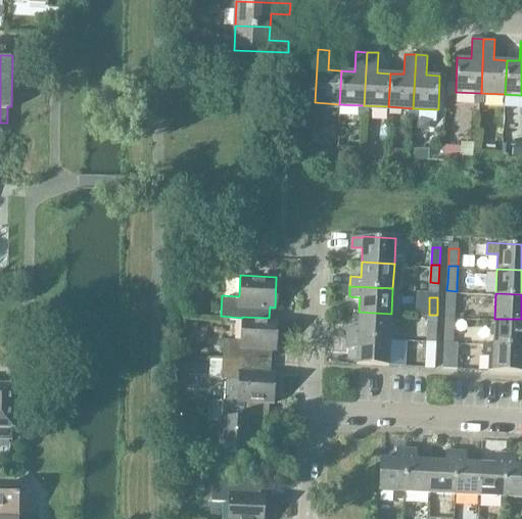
[(446,298),(445,316),(455,316),(456,298),(446,298)]
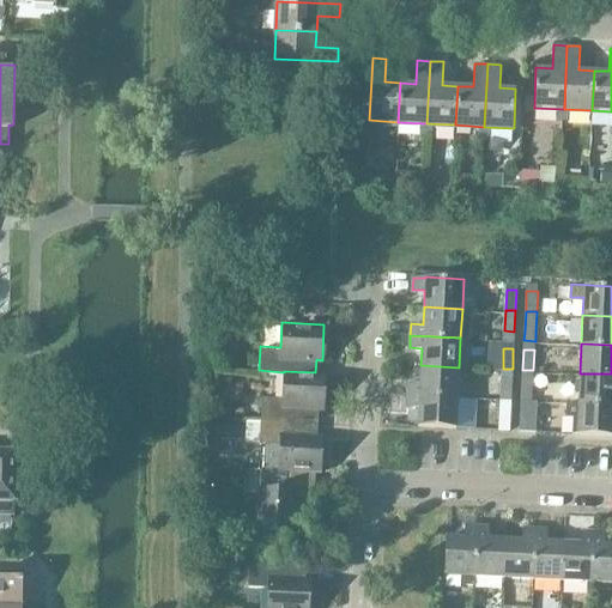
[(459,368),(420,365),(419,382),(407,382),(407,394),(458,396),(459,368)]
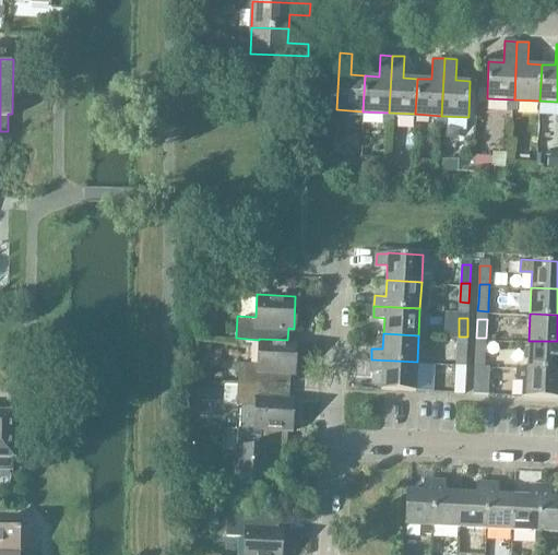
[(467,337),(459,337),(458,355),(466,355),(467,337)]
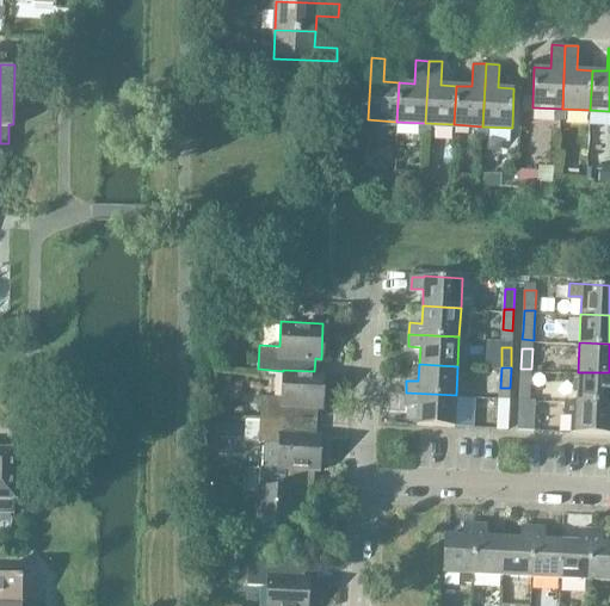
[(519,389),(519,396),(530,397),(531,389),(531,369),(521,369),(519,389)]
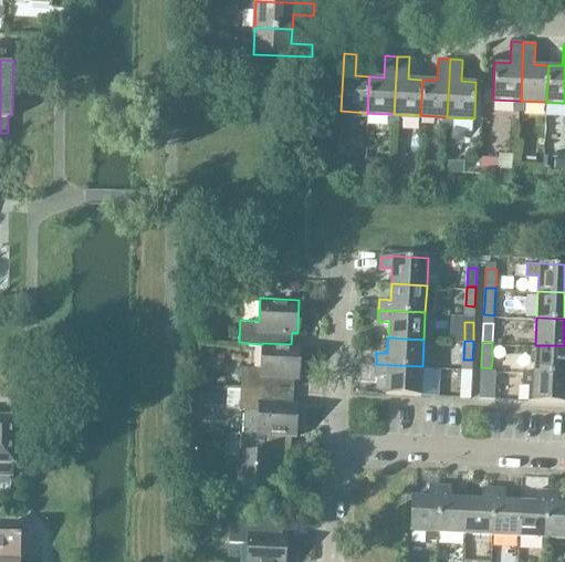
[(240,365),(239,386),(294,389),(295,376),(300,377),(301,345),(291,344),(262,343),(262,344),(261,366),(240,365)]
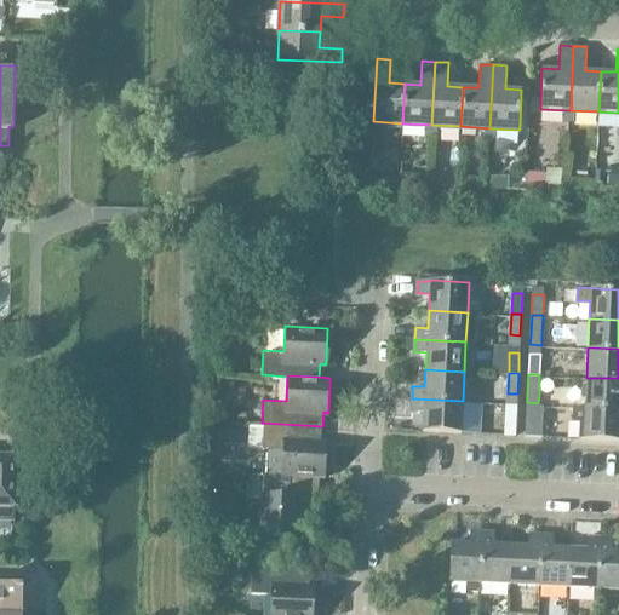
[(618,378),(586,378),(584,407),(618,408),(618,378)]
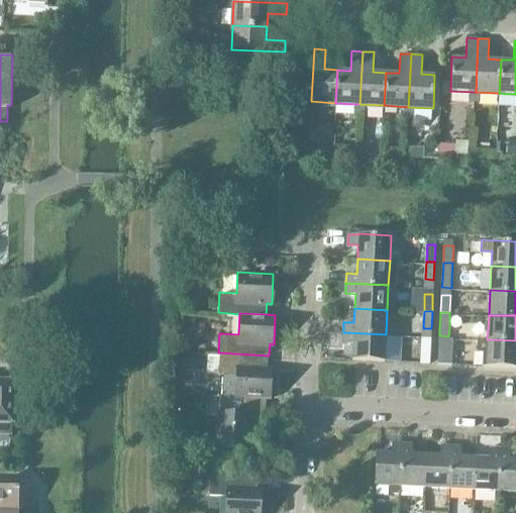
[(386,334),(343,332),(342,341),(352,342),(352,357),(384,358),(386,334)]
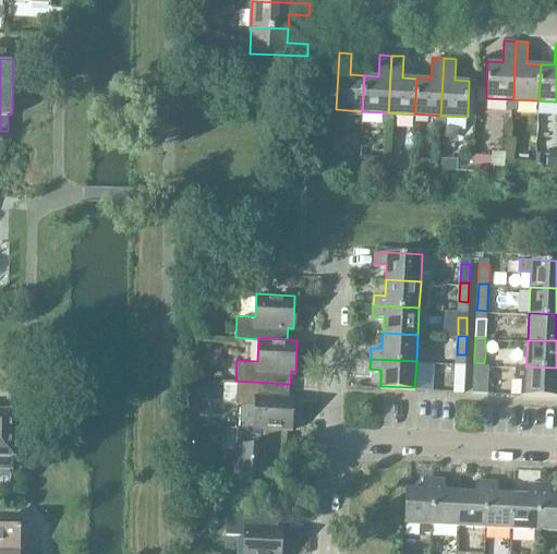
[(474,362),(473,390),(488,390),(489,363),(484,363),(474,362)]
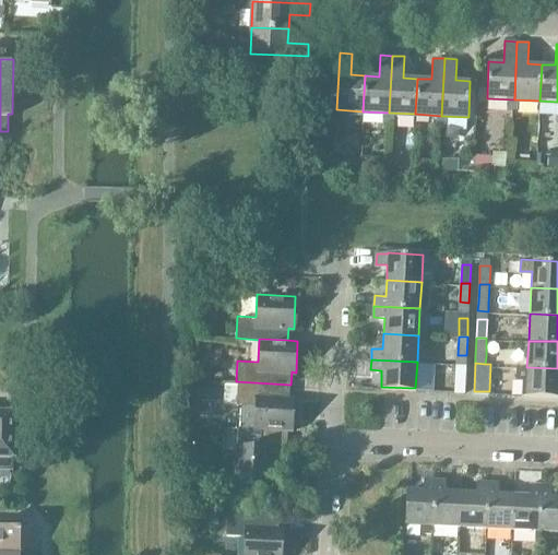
[(522,378),(521,393),(557,394),(557,368),(526,367),(517,366),(515,378),(522,378)]
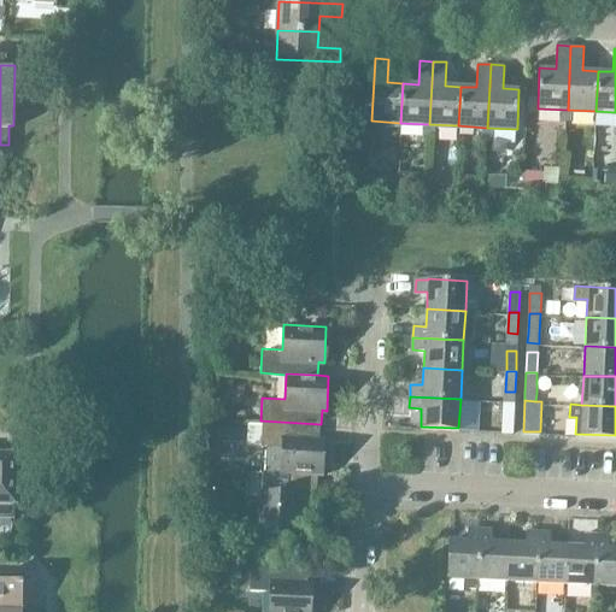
[(514,410),(504,410),(503,429),(512,430),(514,410)]
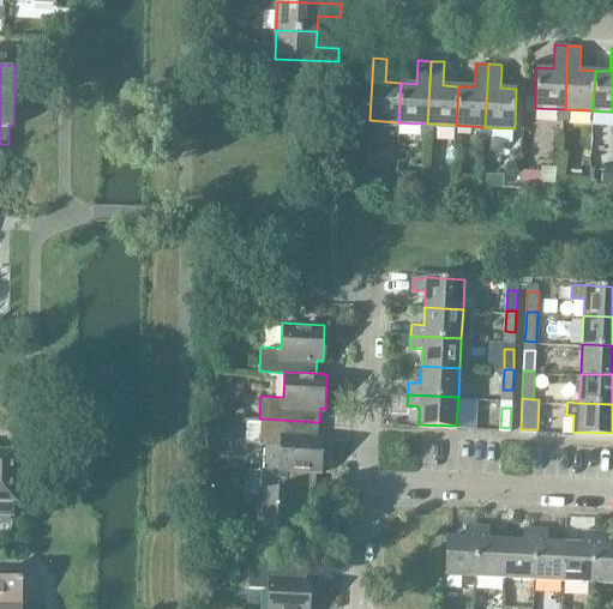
[(245,417),(244,441),(258,441),(259,418),(245,417)]
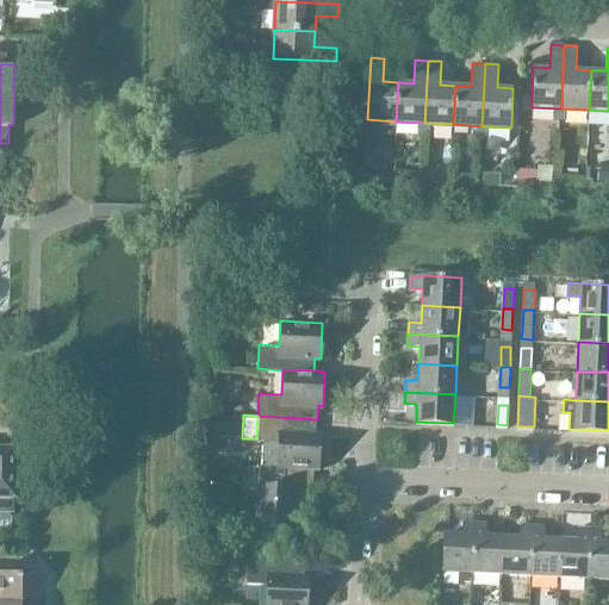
[(262,438),(261,463),(315,467),(319,467),(322,432),(317,432),(317,419),(258,416),(258,438),(262,438)]
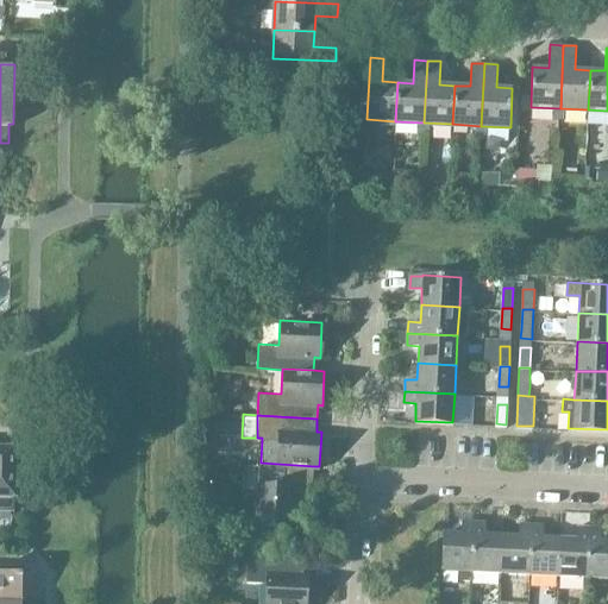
[(0,508),(14,509),(16,480),(20,480),(20,461),(16,461),(16,441),(0,440),(0,508)]
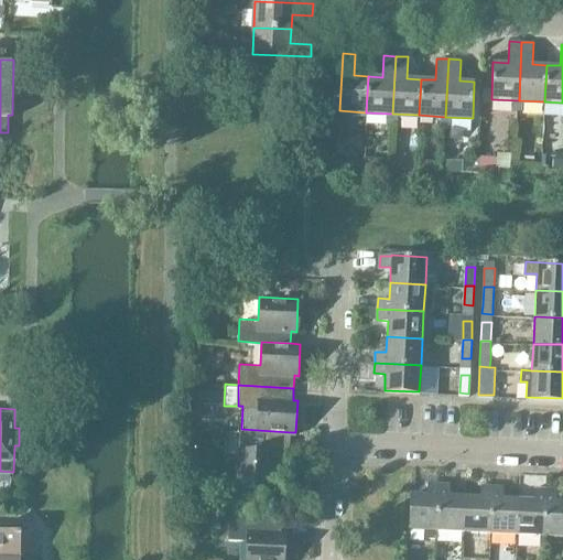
[(241,429),(240,429),(237,487),(270,488),(270,472),(289,473),(291,432),(241,429)]
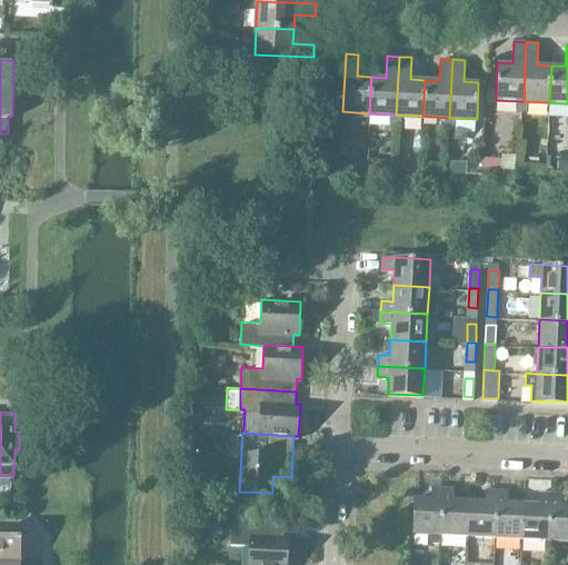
[(414,532),(429,533),(428,539),(440,541),(441,533),(444,486),(432,485),(431,498),(416,497),(414,532)]
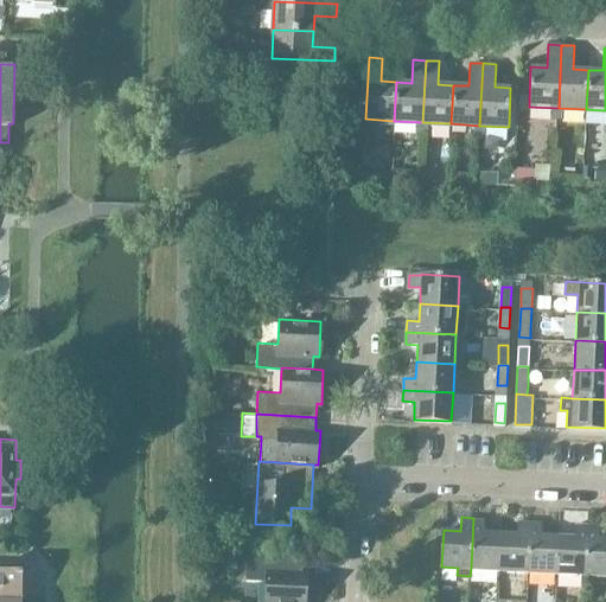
[(499,570),(502,532),(485,532),(485,518),(473,518),(471,568),(499,570)]
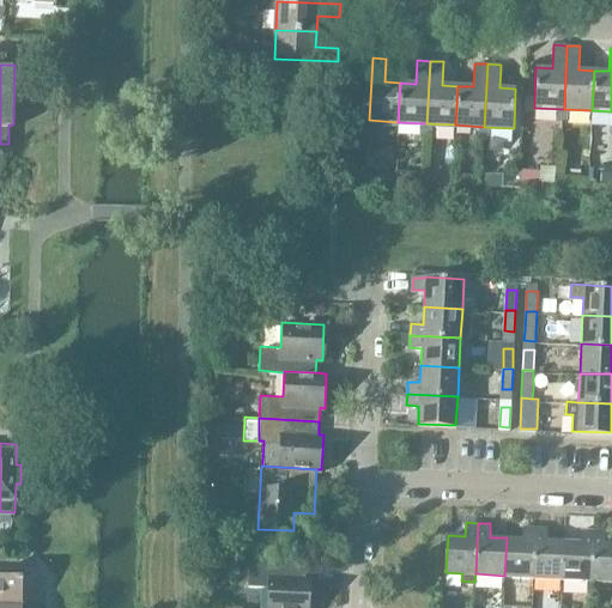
[(533,577),(535,526),(523,526),(522,539),(507,537),(504,576),(533,577)]
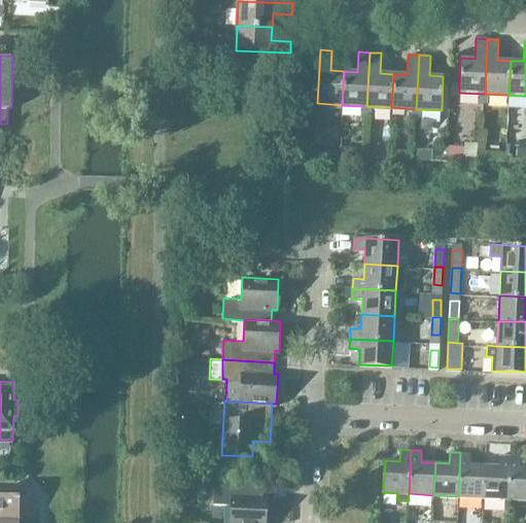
[(483,497),(485,465),(469,464),(470,453),(460,452),(458,496),(483,497)]
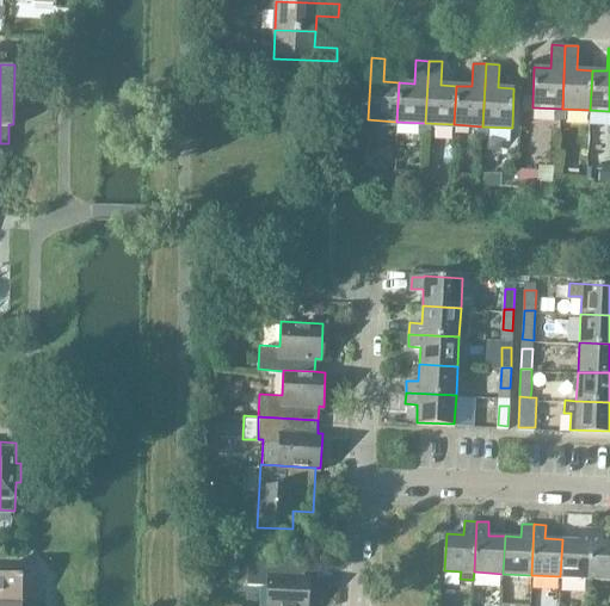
[(589,577),(591,527),(580,527),(579,540),(562,539),(560,576),(589,577)]
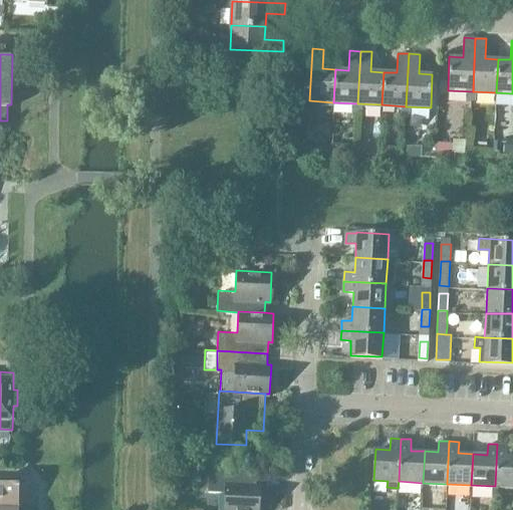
[(497,444),(495,486),(512,487),(512,456),(507,456),(507,445),(497,444)]
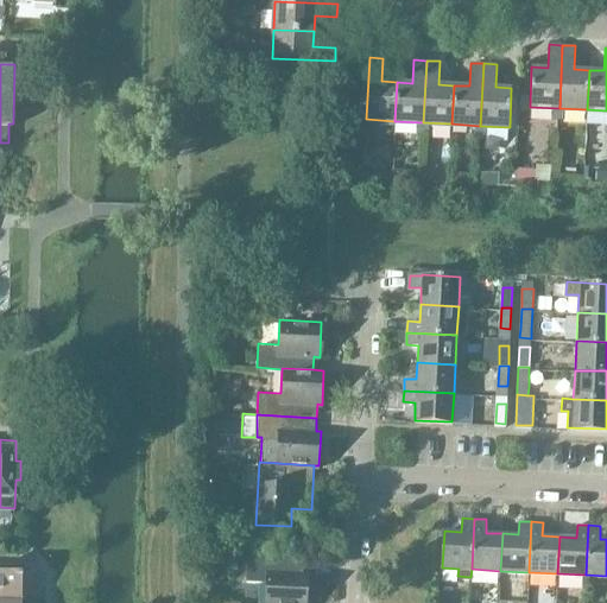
[(248,556),(247,579),(267,581),(265,602),(308,602),(309,573),(304,573),(304,558),(248,556)]
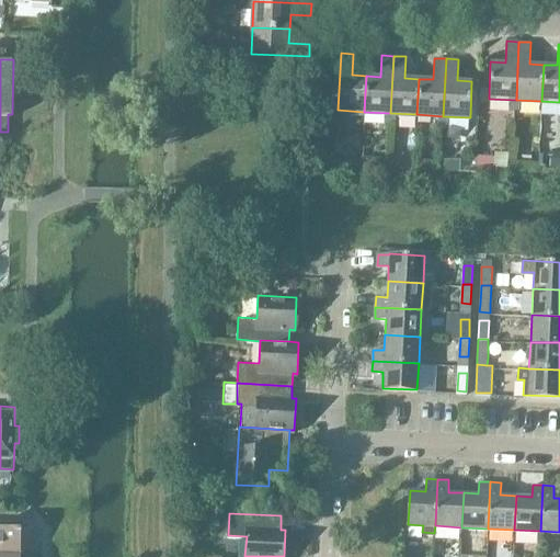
[(0,552),(21,553),(21,529),(3,527),(3,520),(0,519),(0,552)]
